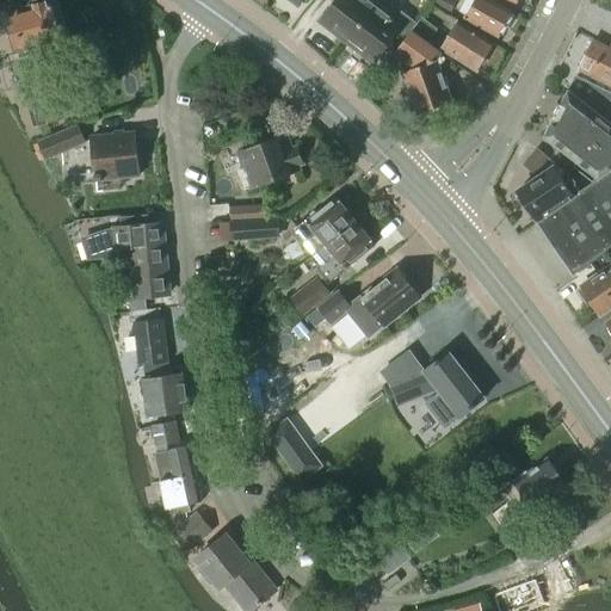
[(4,13),(17,59),(24,86),(20,87),(32,127),(60,118),(49,80),(38,82),(30,55),(43,51),(41,45),(61,41),(49,0),(28,0),(28,1),(29,6),(4,13)]
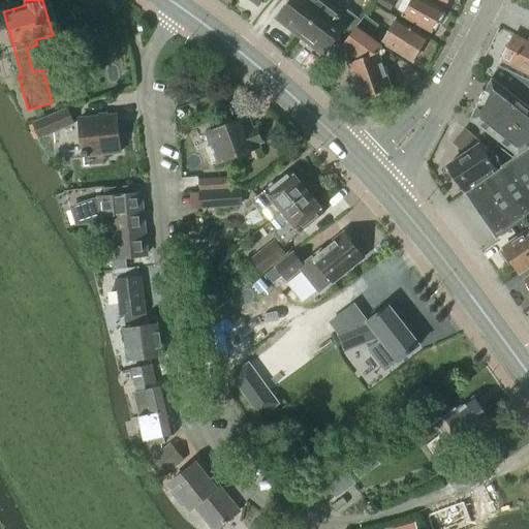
[(287,0),(277,14),(287,23),(285,25),(300,36),(323,4),(327,0),(325,0),(287,0)]
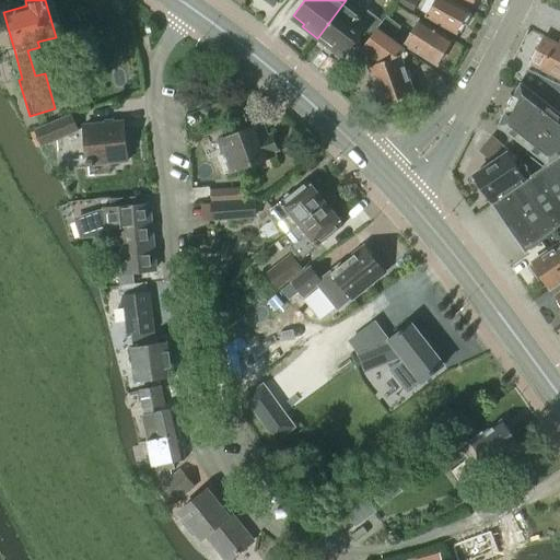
[(342,4),(317,38),(331,49),(334,46),(346,55),(361,35),(362,34),(369,25),(368,24),(373,16),(362,9),(360,11),(346,0),(342,4)]
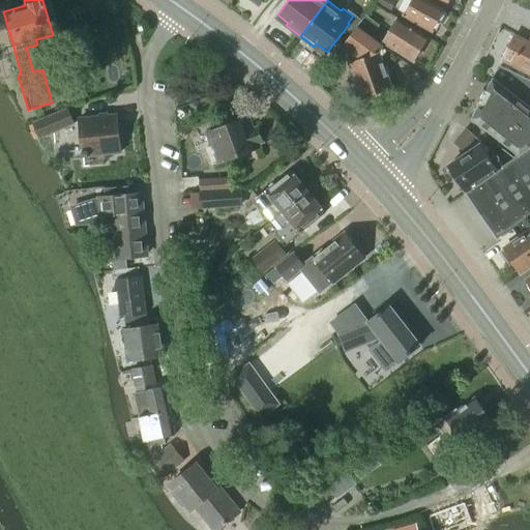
[(390,9),(394,2),(390,0),(380,0),(379,3),(390,9)]
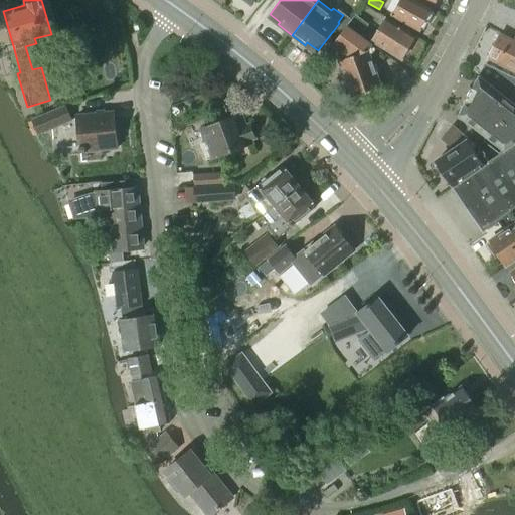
[(419,30),(432,8),(415,0),(398,0),(391,14),(419,30)]
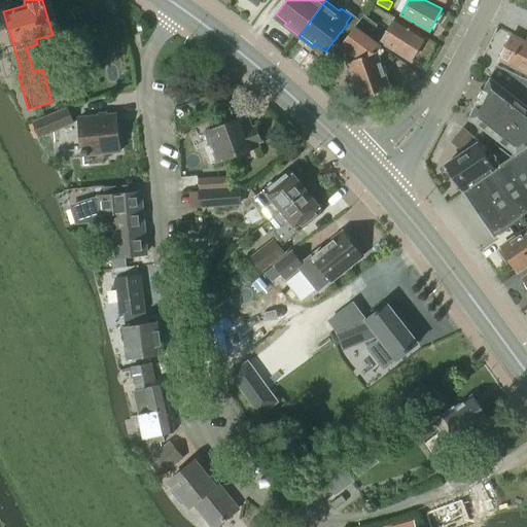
[(412,61),(425,37),(394,19),(380,41),(412,61)]
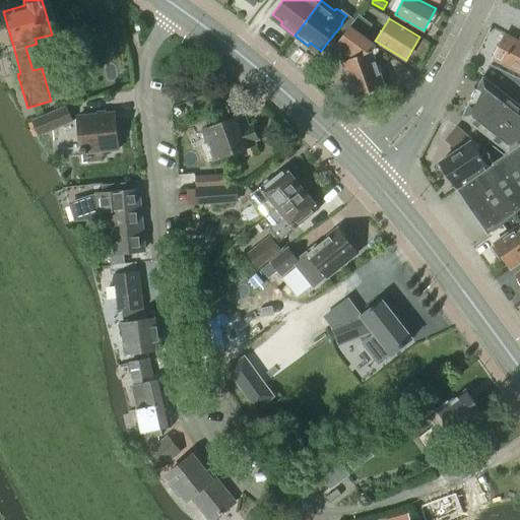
[(349,26),(337,43),(356,56),(342,61),(347,76),(340,78),(344,88),(350,85),(354,96),(384,85),(371,51),(375,46),(363,37),(349,26)]
